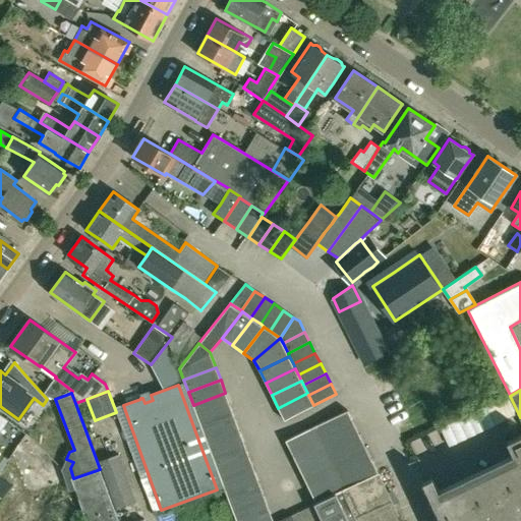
[(193,405),(197,418),(230,406),(225,393),(193,405)]
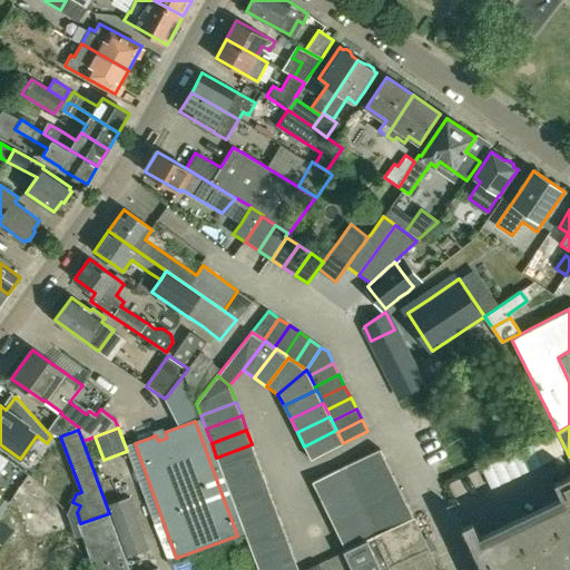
[(311,460),(343,443),(337,432),(336,430),(304,446),(311,460)]
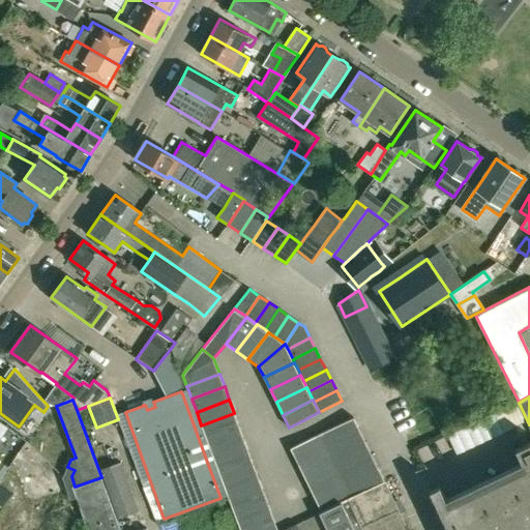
[(156,522),(164,519),(125,412),(117,415),(156,522)]
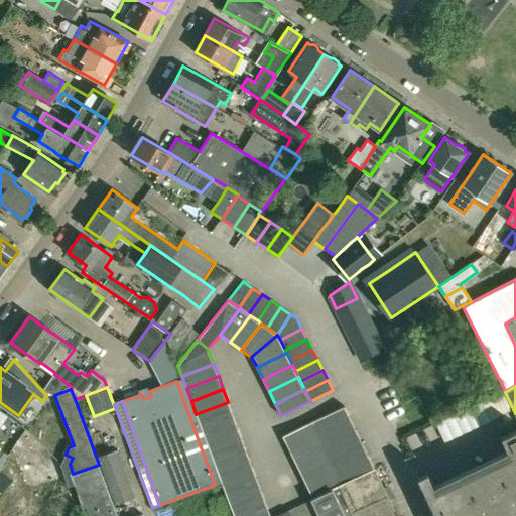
[(233,415),(228,402),(196,414),(201,426),(233,415)]
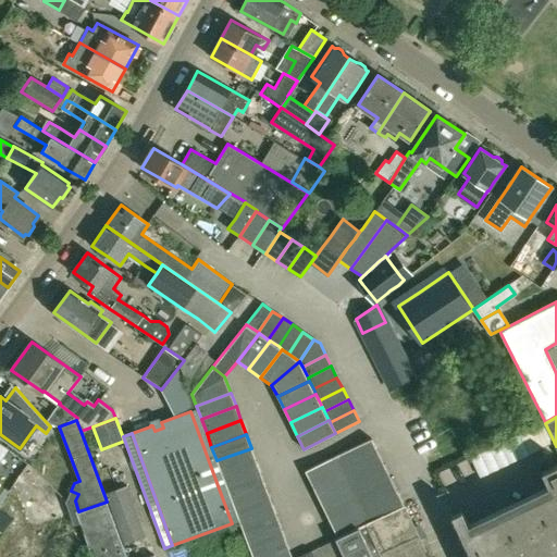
[(372,438),(338,455),(345,468),(379,452),(372,438)]
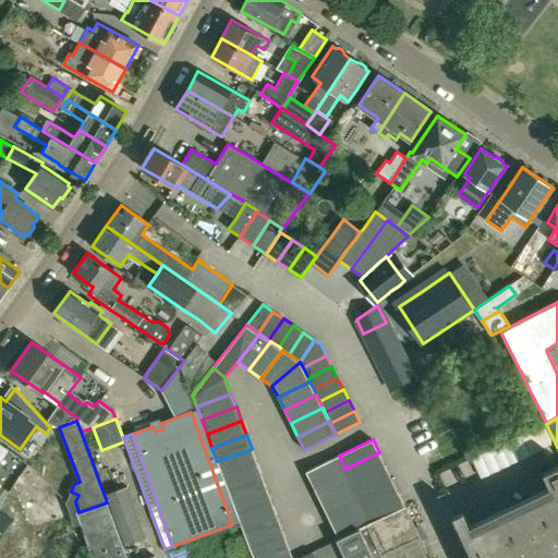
[(257,462),(252,449),(217,461),(222,475),(257,462)]
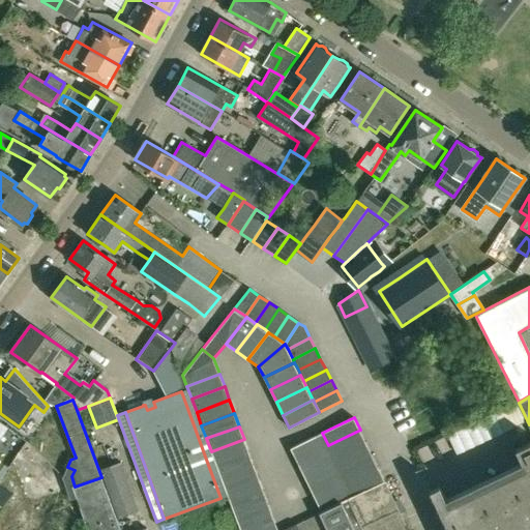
[(360,430),(328,445),(334,458),(365,442),(360,430)]
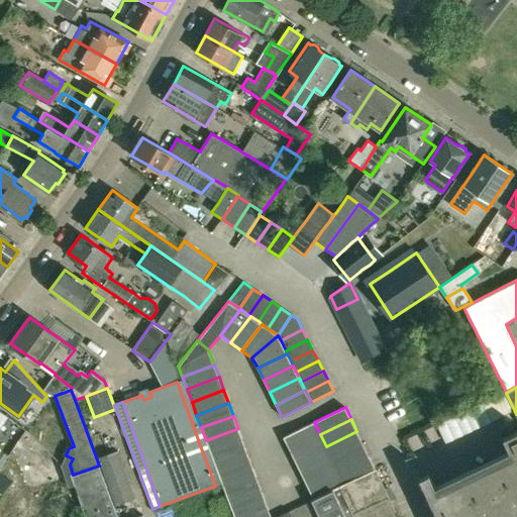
[(283,437),(289,449),(320,434),(314,422),(283,437)]
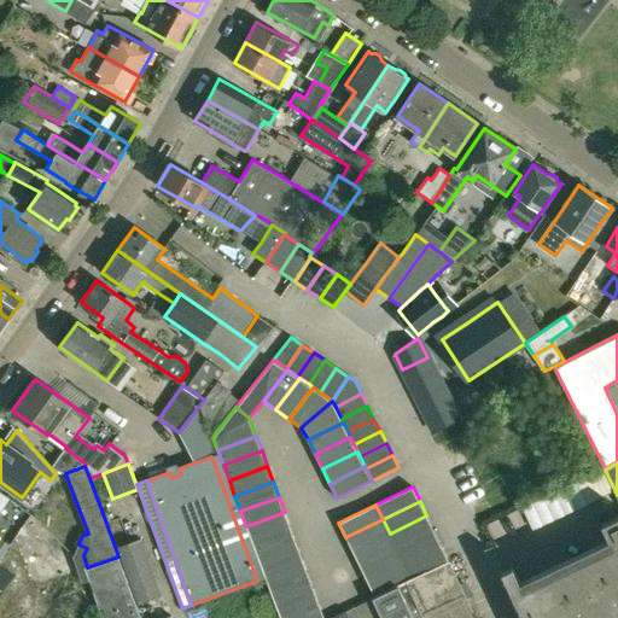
[(285,512),(246,526),(252,542),(291,528),(285,512)]
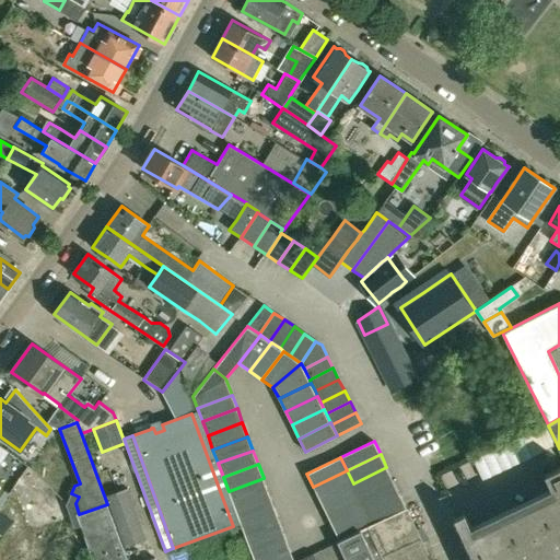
[(557,559),(559,559),(559,466),(546,474),(555,494),(474,533),(465,513),(455,517),(475,559),(557,559)]
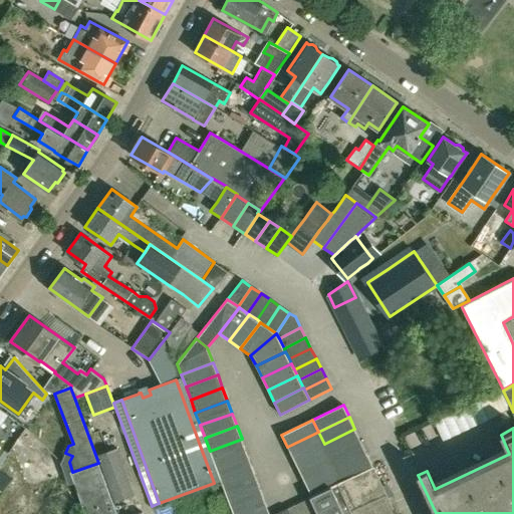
[(360,441),(354,429),(324,444),(330,456),(360,441)]
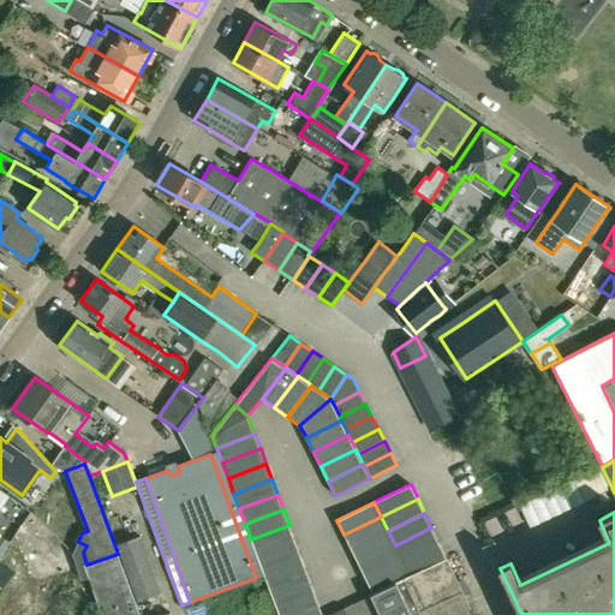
[(351,549),(388,531),(381,517),(344,535),(351,549)]
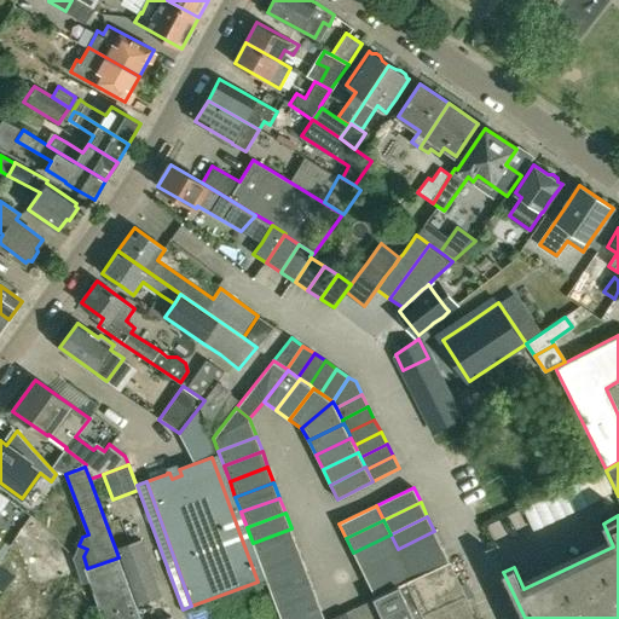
[(296,544),(291,528),(253,543),(258,559),(296,544)]
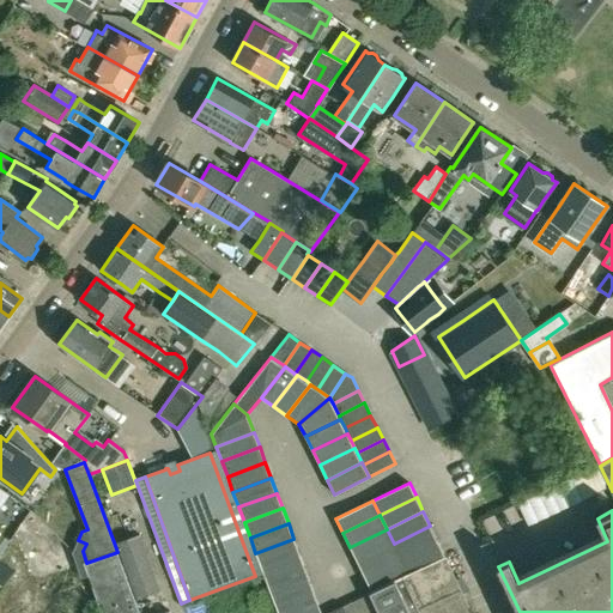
[(430,526),(394,544),(401,559),(437,541),(430,526)]
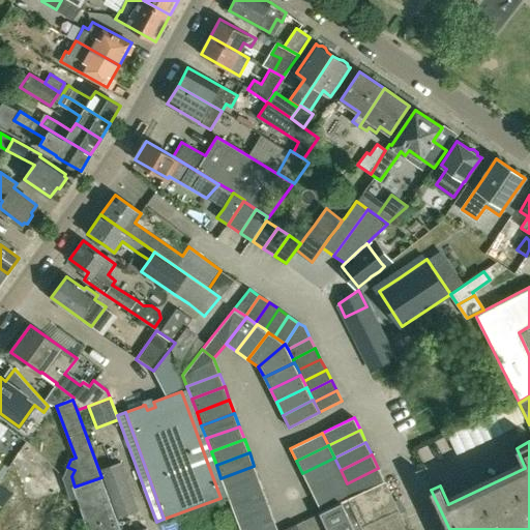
[(302,473),(308,486),(341,470),(334,458),(302,473)]
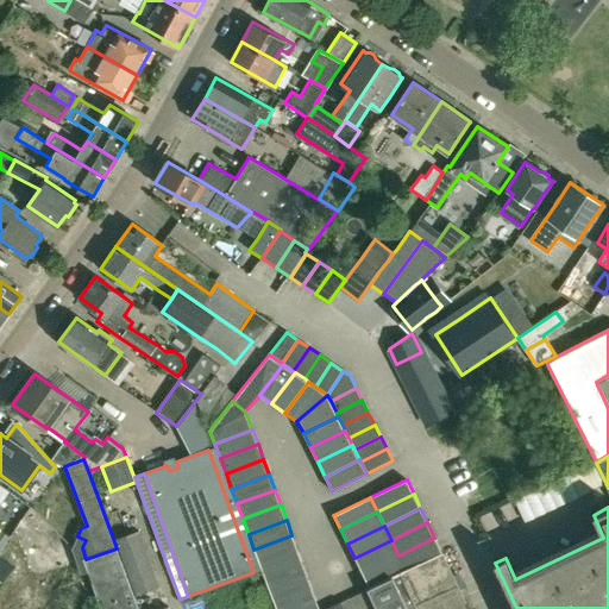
[(140,533),(114,542),(117,548),(135,597),(161,586),(140,533)]
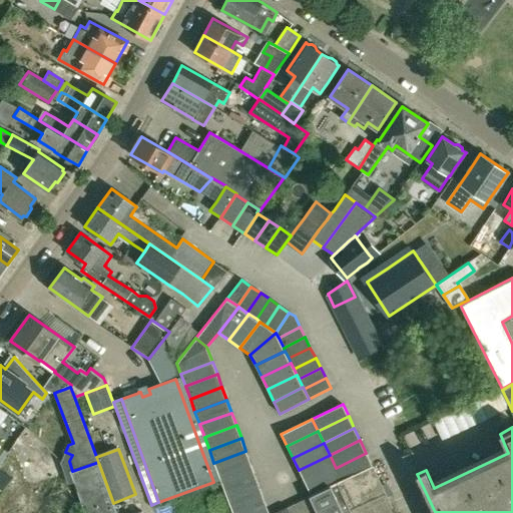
[(218,475),(250,464),(245,451),(213,463),(218,475)]
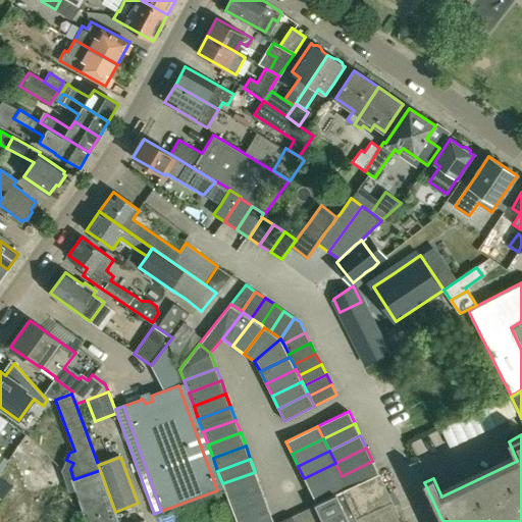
[(372,461),(342,476),(348,489),(360,483),(378,474),(379,474),(372,461)]
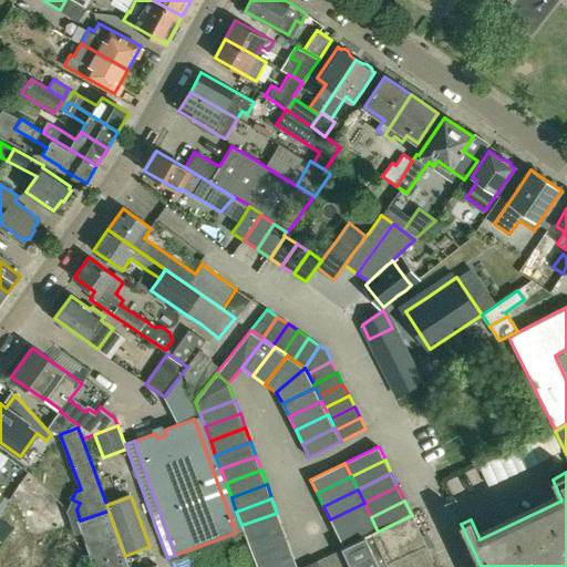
[(371,517),(364,503),(330,519),(337,534),(371,517)]
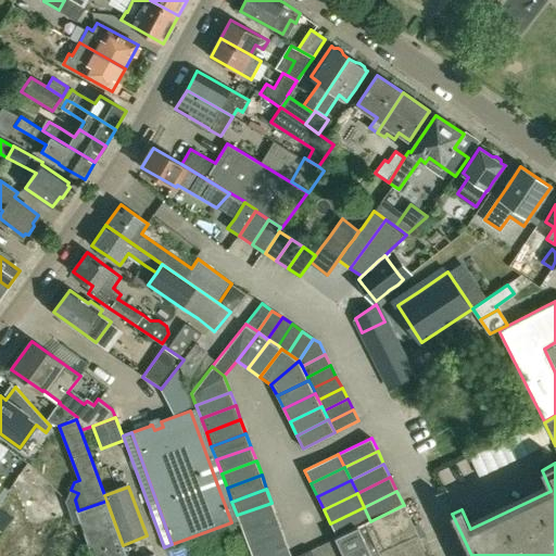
[(127,555),(106,501),(78,510),(79,512),(78,512),(86,531),(95,555),(127,555)]
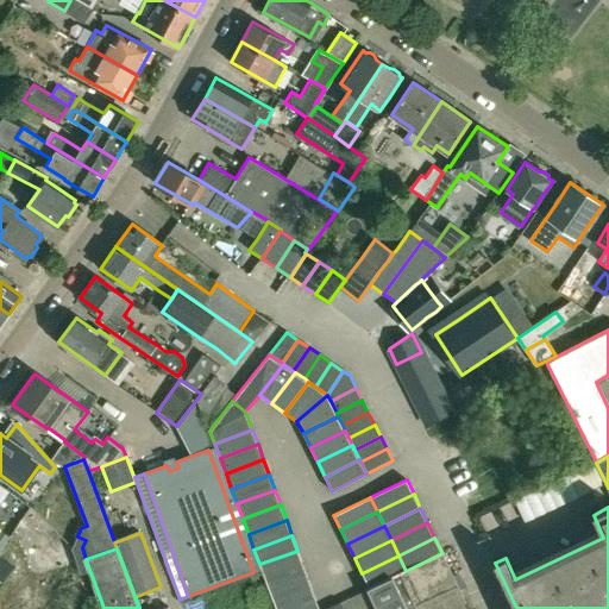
[(262,570),(265,579),(303,565),(297,551),(259,564),(262,570)]
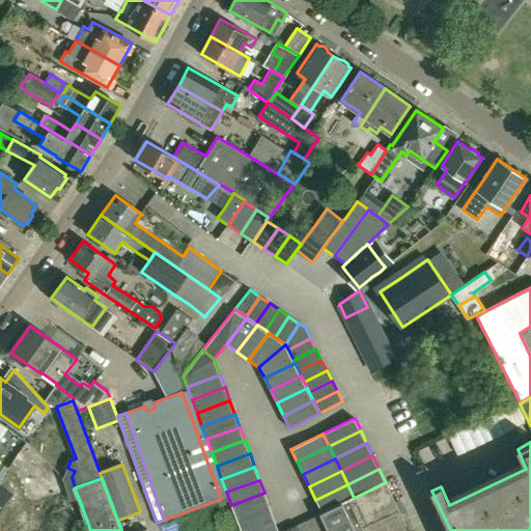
[(408,530),(385,482),(366,492),(354,498),(350,500),(363,530),(408,530)]
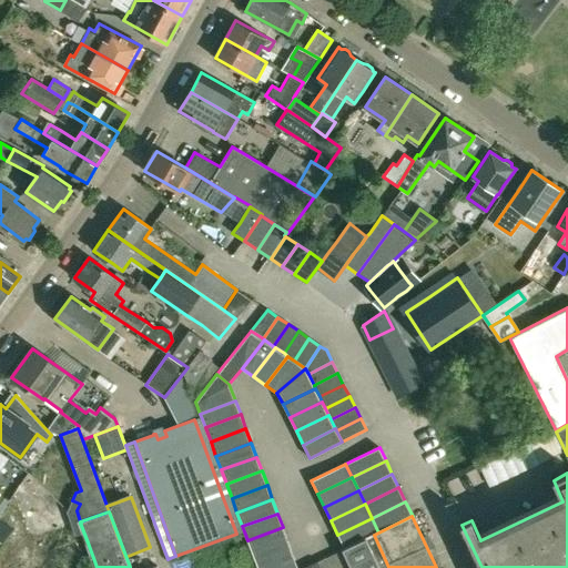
[(372,518),(337,535),(345,548),(374,535),(378,533),(372,518)]
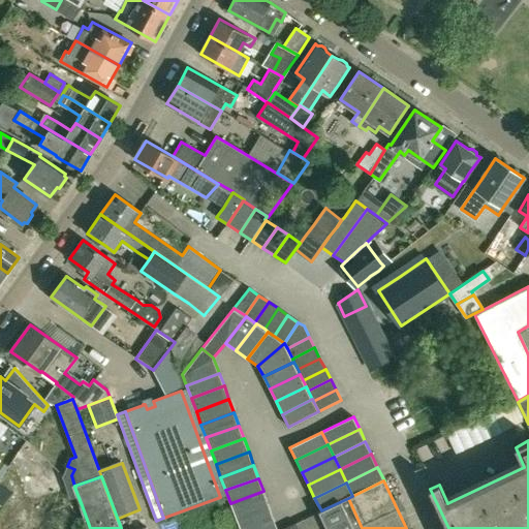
[(9,491),(0,484),(0,500),(3,503),(11,493),(11,492),(9,491)]
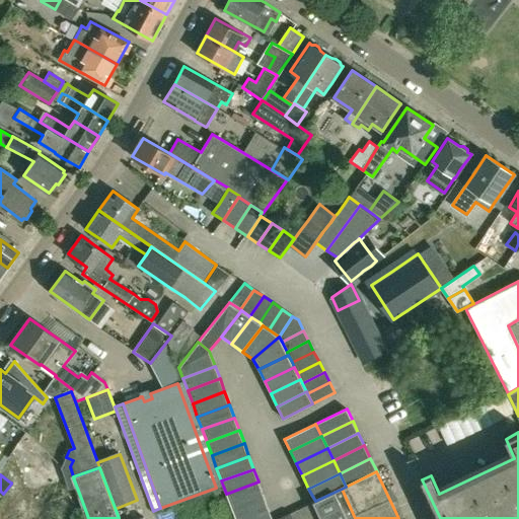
[(264,495),(258,482),(226,494),(231,507),(264,495)]
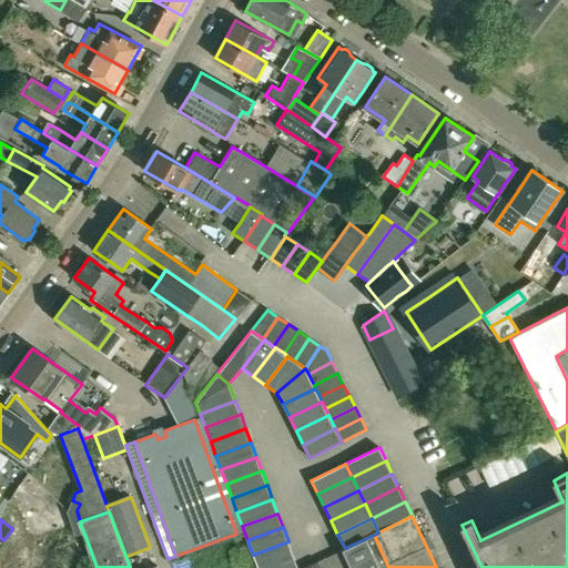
[(388,567),(374,535),(345,548),(343,549),(352,567),(388,567)]
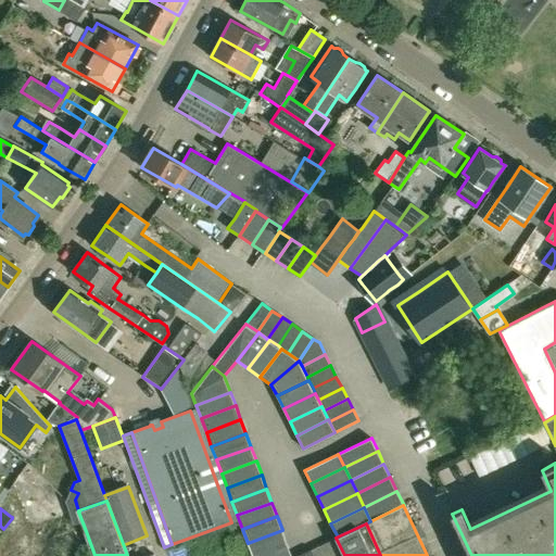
[(282,530),(248,543),(252,555),(254,555),(287,544),(282,530)]
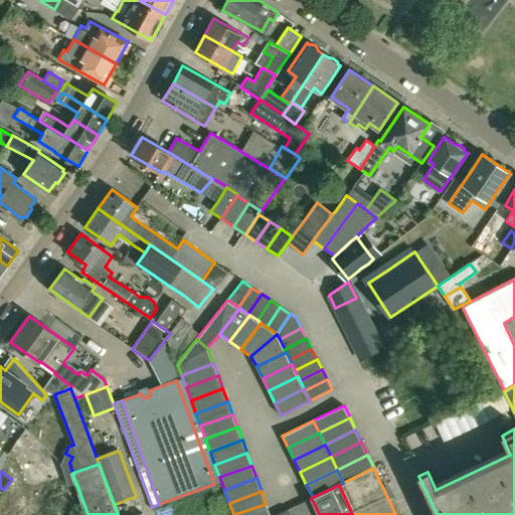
[(270,514),(266,504),(235,514),(270,514)]
